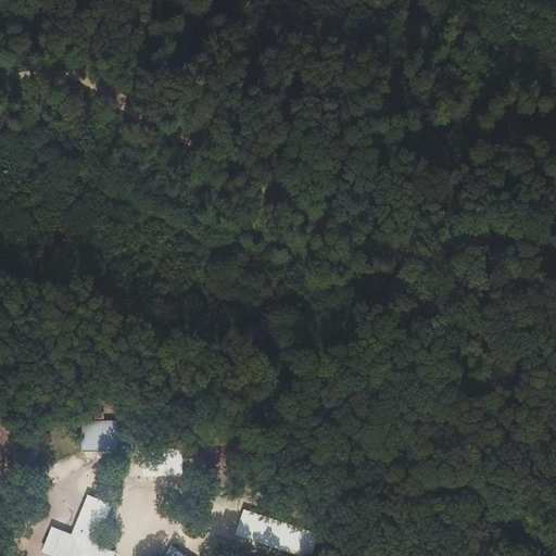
[(99,421),(100,412),(89,412),(89,421),(99,421)]
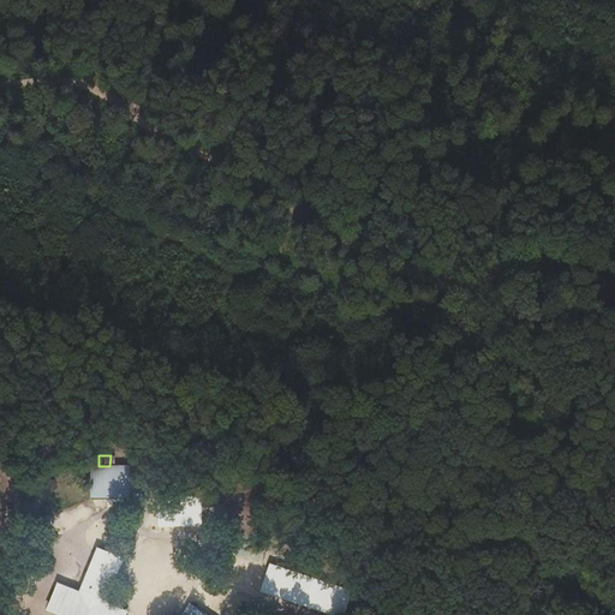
[(125,503),(125,467),(109,466),(99,466),(85,466),(85,503),(125,503)]
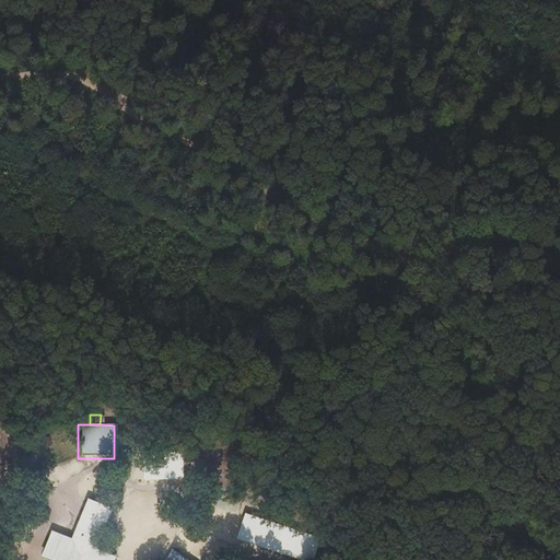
[(184,474),(181,448),(144,454),(148,478),(184,474)]
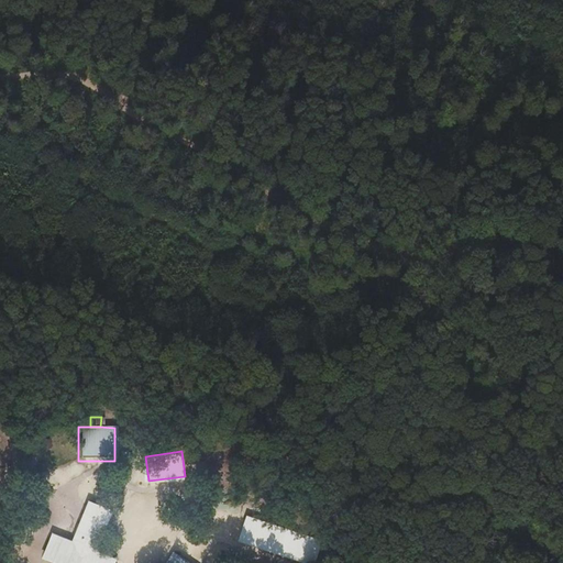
[(33,461),(33,452),(21,452),(21,461),(23,462),(33,461)]
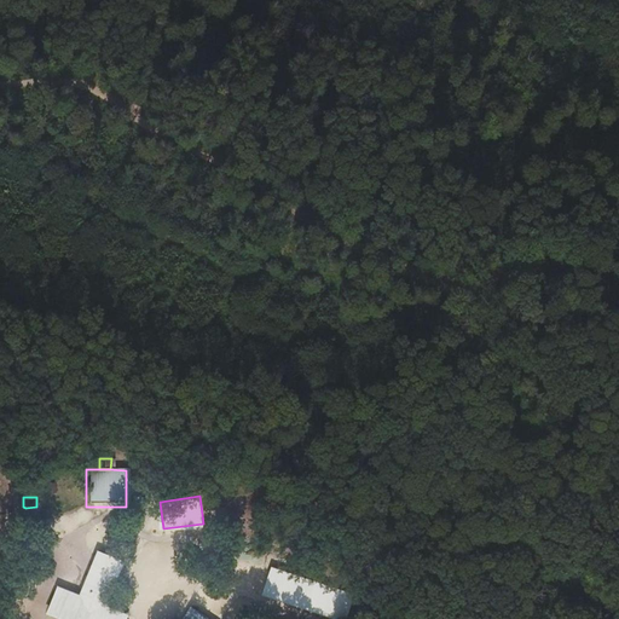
[(80,597),(56,589),(45,618),(126,618),(127,617),(106,609),(122,563),(94,554),(80,597)]
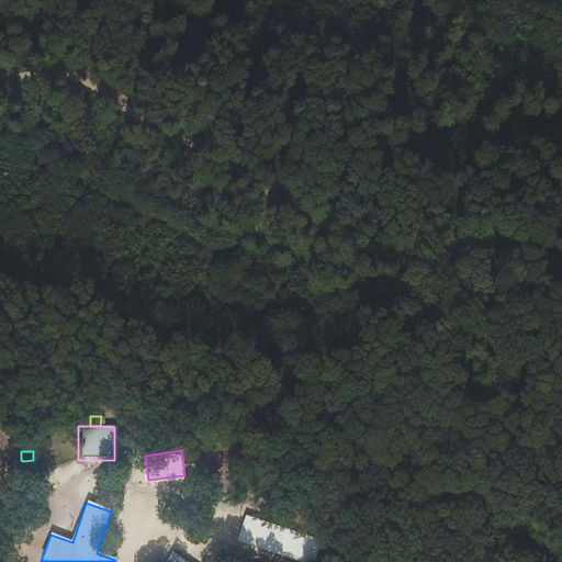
[(311,561),(318,541),(247,516),(239,539),(307,561),(311,561)]
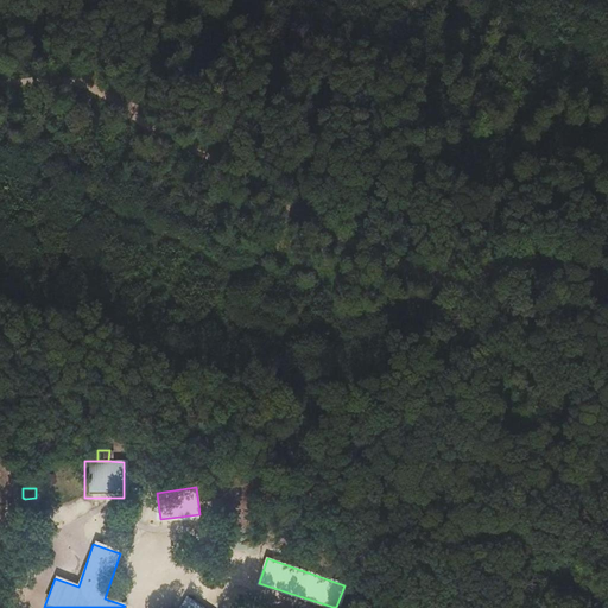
[(204,607),(187,596),(179,607),(204,607)]
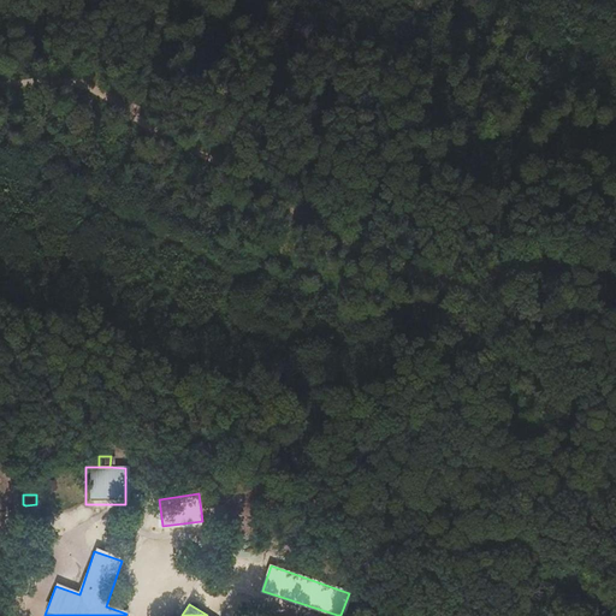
All buildings are outlined.
